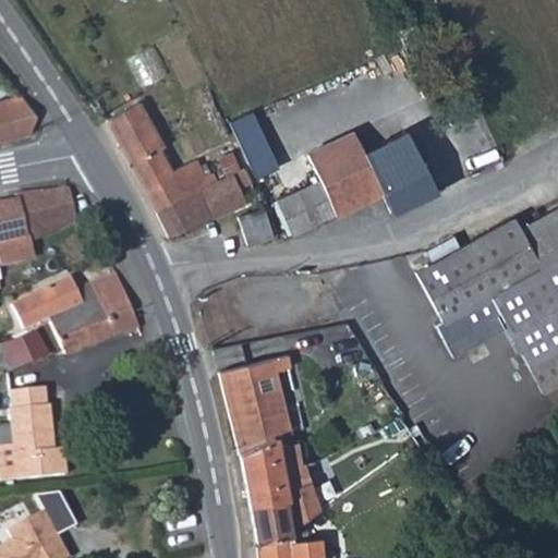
[(22,96),(0,101),(0,141),(24,135),(33,112),(22,96)]
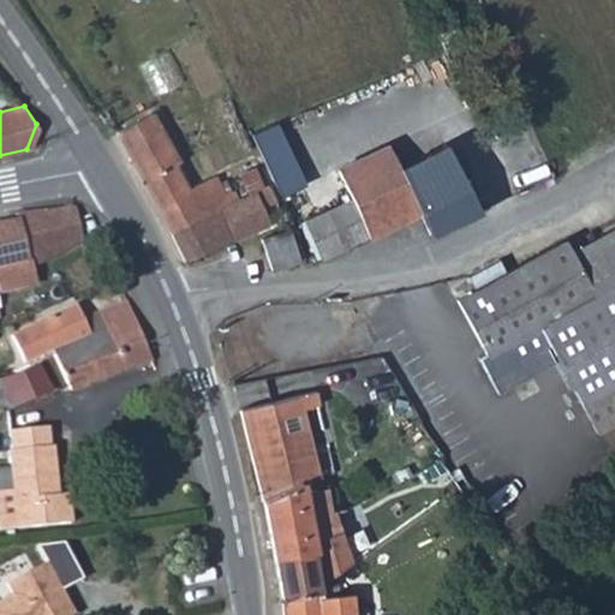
[(189,262),(272,227),(269,221),(264,209),(278,202),(270,185),(266,187),(249,195),(239,199),(236,191),(225,196),(216,177),(190,190),(177,166),(180,163),(155,114),(115,133),(138,174),(189,262)]
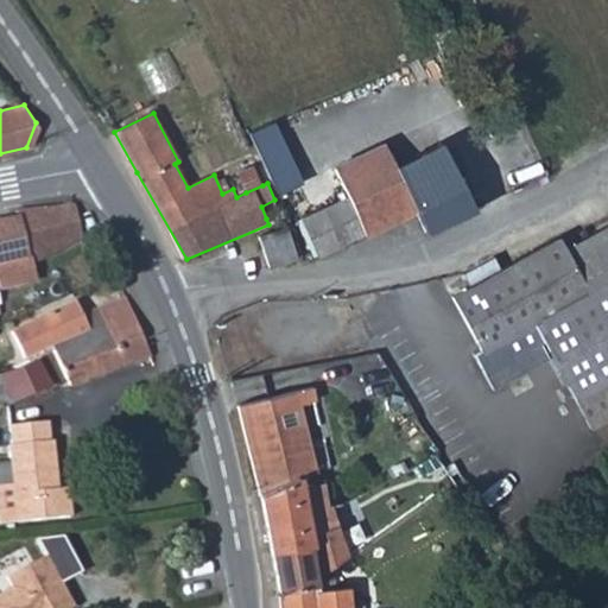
[(430,147),(426,141),(388,160),(394,173),(346,197),(365,236),(418,211),(473,185),(475,184),(458,147),(453,137),(430,147)]
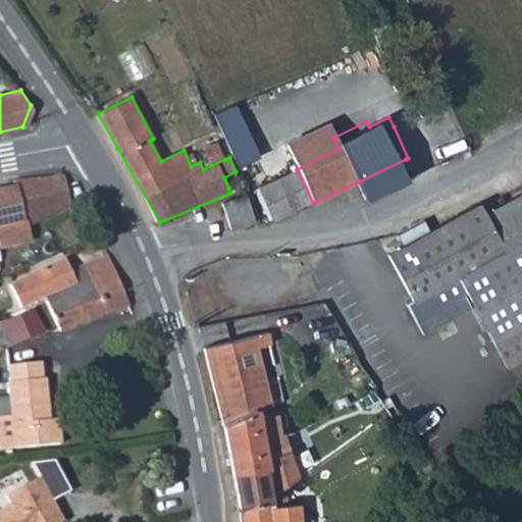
[(338,149),(333,138),(326,123),(284,143),(297,169),(338,149)]
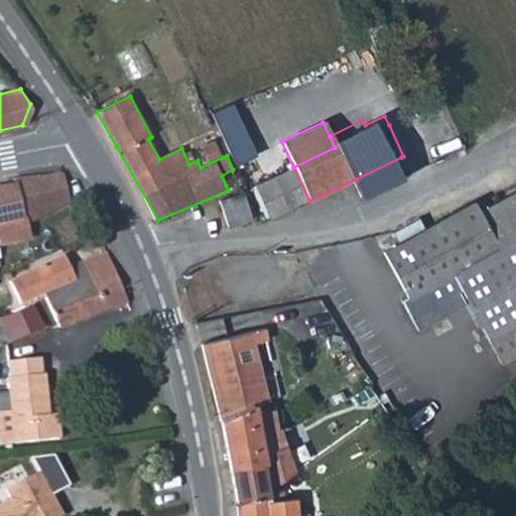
[(364,199),(411,177),(401,157),(355,179),(364,199)]
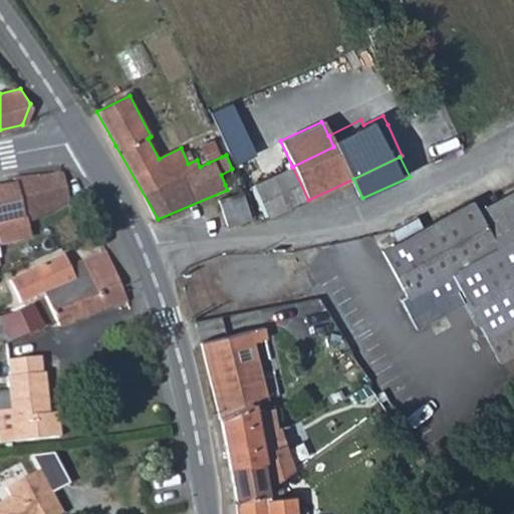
[(290,209),(308,200),(292,167),(273,176),(290,209)]
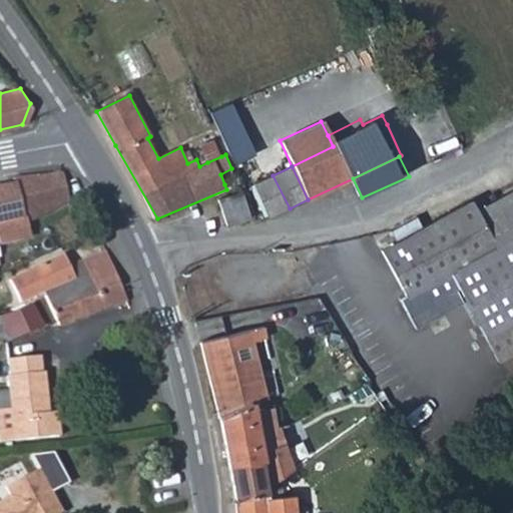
[(0,222),(24,216),(26,223),(66,198),(60,171),(14,177),(15,182),(0,185),(0,222)]
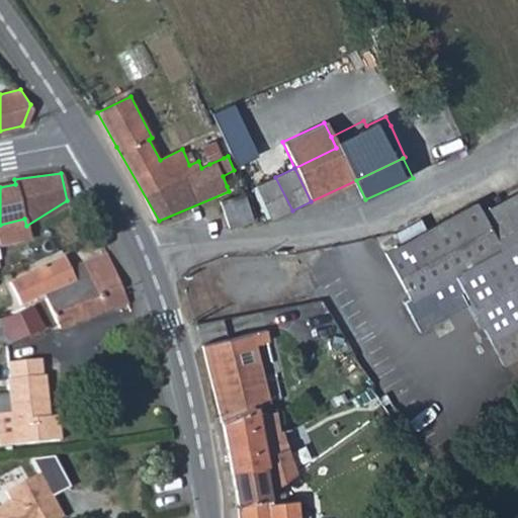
[(271,220),(292,210),(275,177),(255,187),(271,220)]
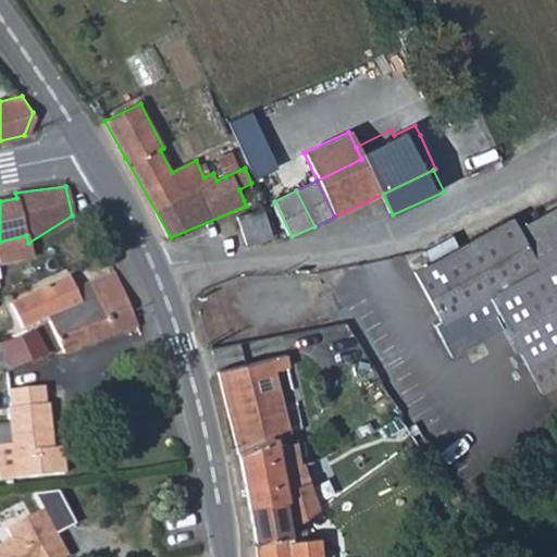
[(556,259),(556,206),(517,229),(539,269),(556,259)]
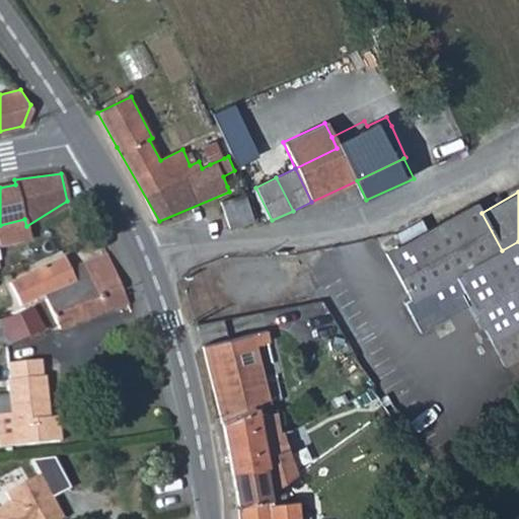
[(243,197),(221,205),(229,231),(252,222),(243,197)]
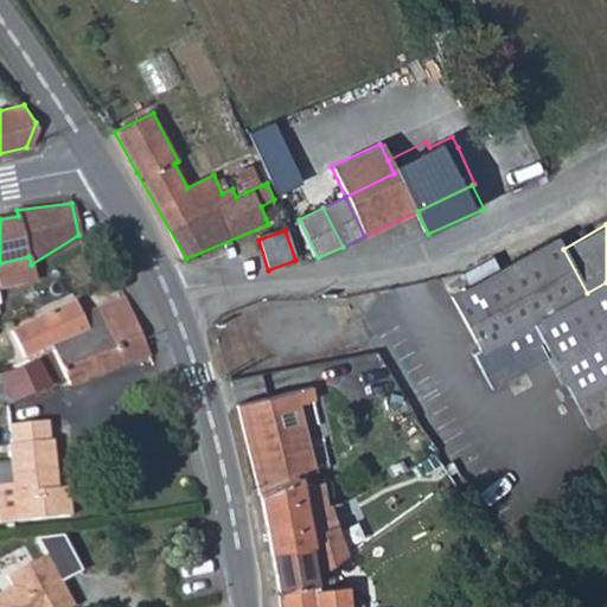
[(481,350),(587,293),(563,249),(557,238),(452,296),(481,350)]
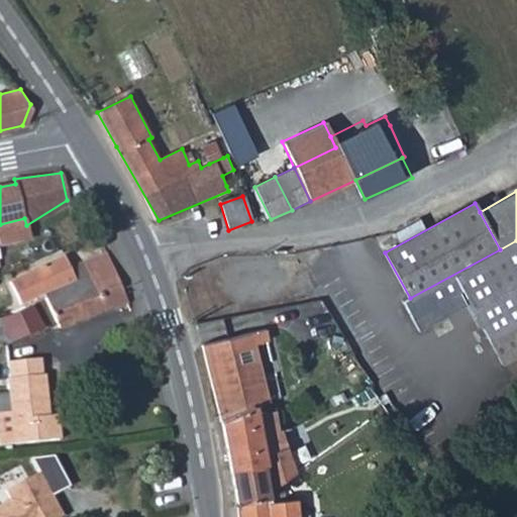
[(123,304),(112,276),(130,268),(112,223),(101,226),(92,229),(102,253),(69,269),(63,259),(31,274),(61,327),(88,318),(114,307),(123,304)]
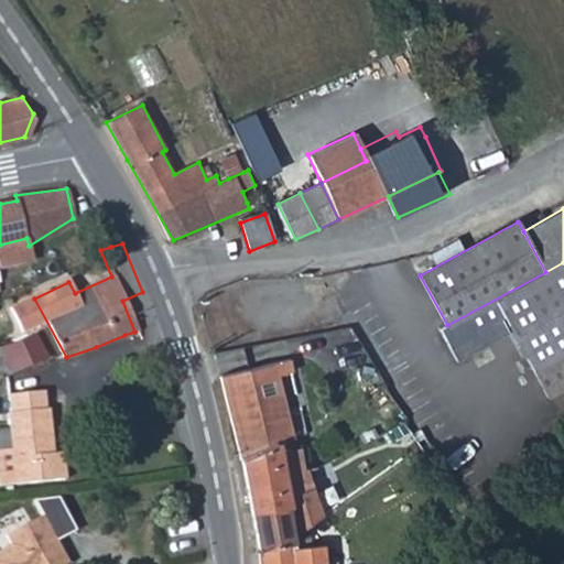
[(563,262),(545,272),(447,325),(441,329),(451,348),(502,321),(544,398),(563,387),(563,262)]
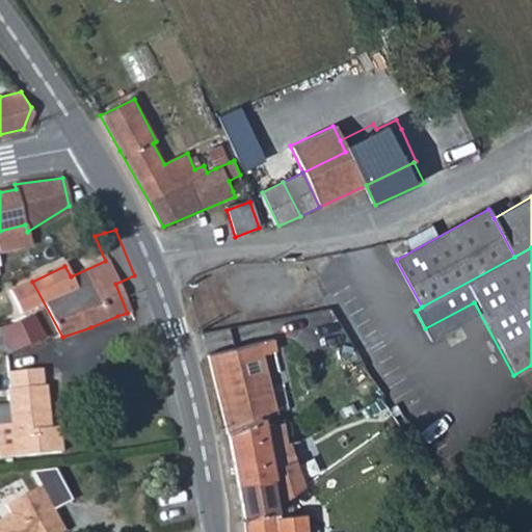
[(260,347),(259,344),(258,339),(297,328),(281,269),(242,280),(237,262),(211,266),(218,295),(228,329),(205,335),(212,358),(260,347)]
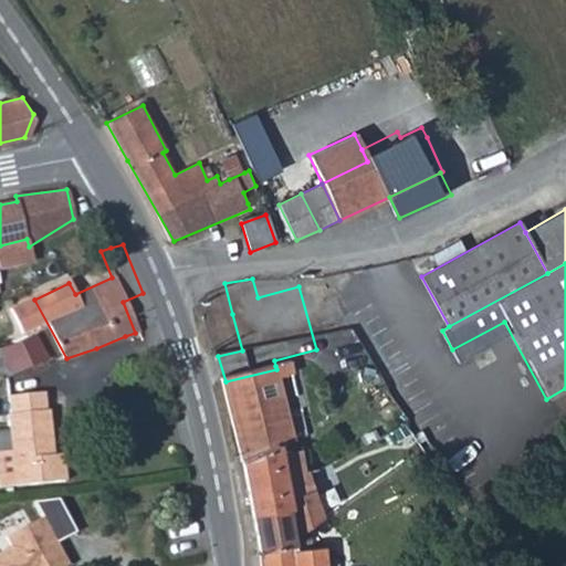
[(196,295),(207,323),(232,314),(224,283),(196,295)]
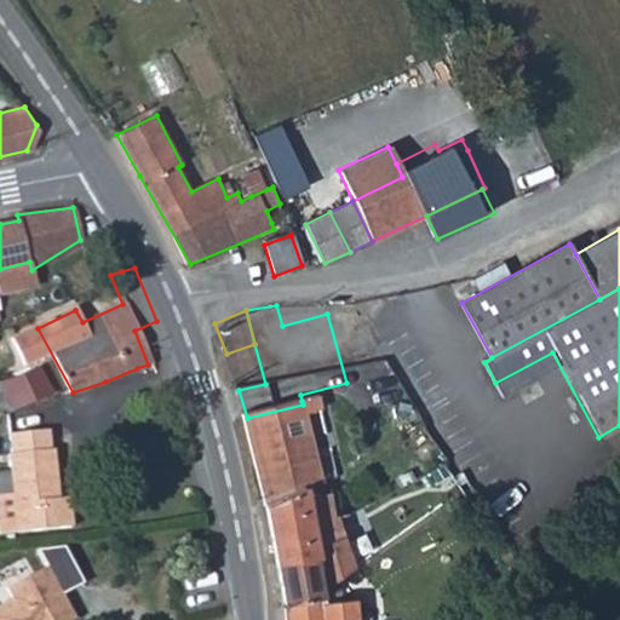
[(156,321),(135,331),(148,365),(170,355),(156,321)]
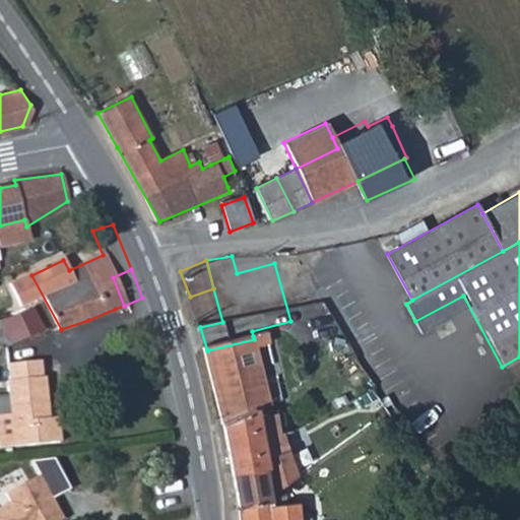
[(200,327),(222,322),(213,288),(190,297),(200,327)]
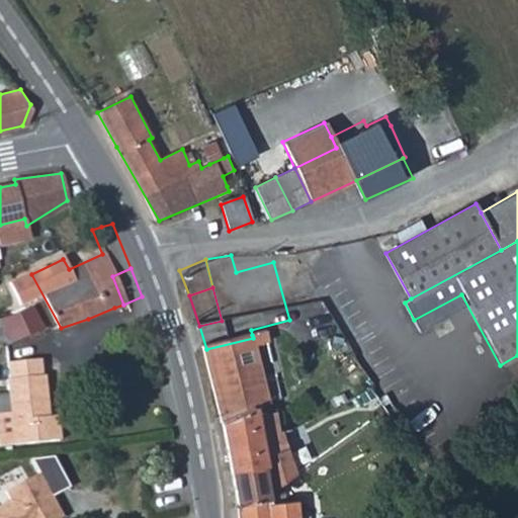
[(0,350),(45,330),(32,308),(8,319),(0,320),(0,350)]
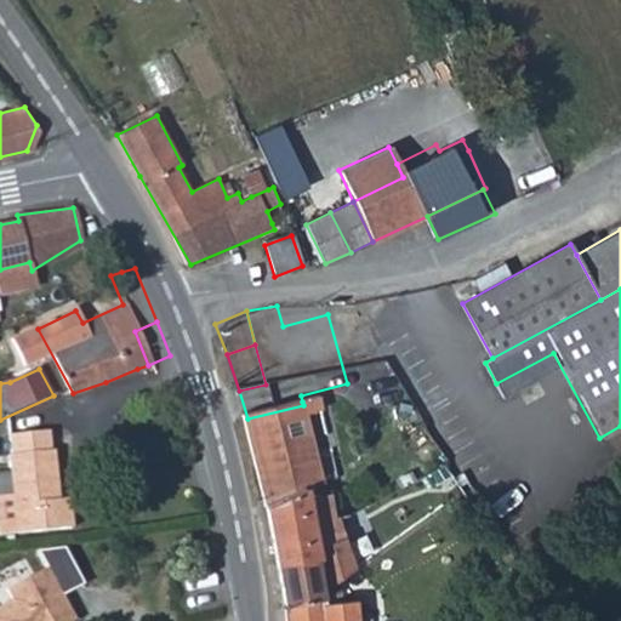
[(305,432),(307,440),(334,434),(323,397),(302,402),(303,405),(248,419),(255,444),(305,432)]
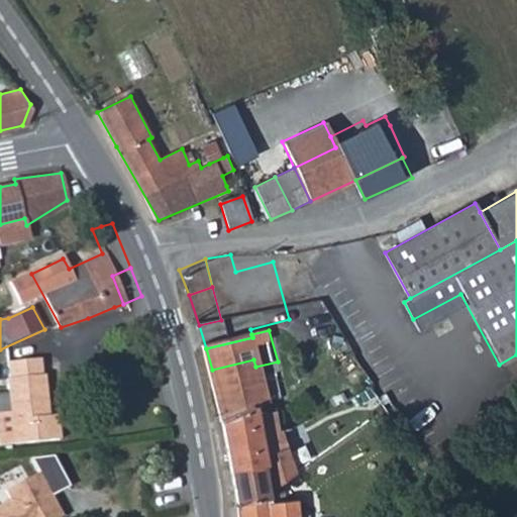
[(0,413),(0,446),(57,440),(42,358),(3,364),(4,380),(1,381),(3,413),(0,413)]
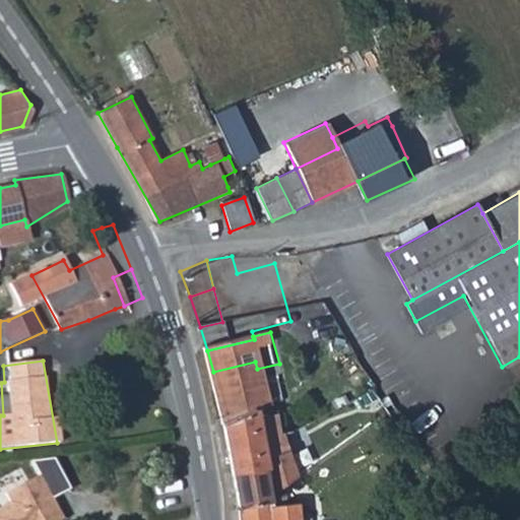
[(213,372),(225,417),(258,408),(284,391),(279,364),(257,369),(255,362),(213,372)]
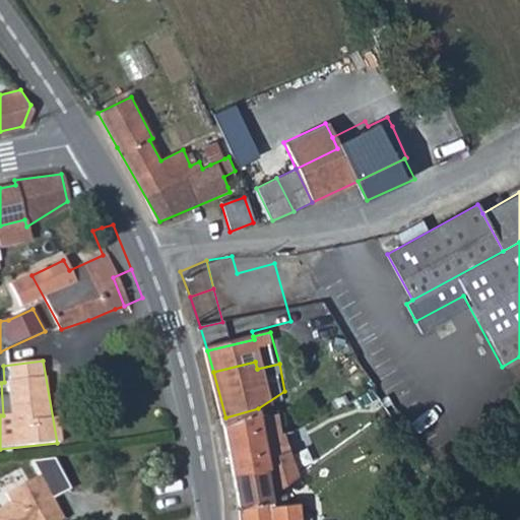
[(365,394),(373,406),(383,400),(381,397),(375,387),(365,394)]
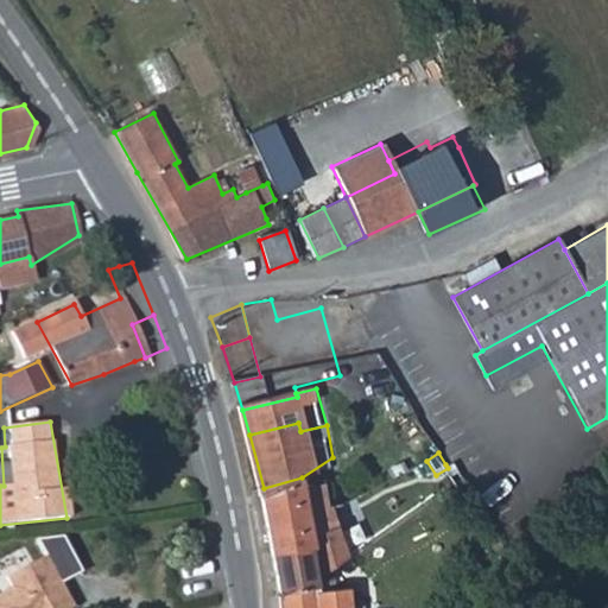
[(456,481),(468,472),(458,457),(445,464),(448,468),(456,481)]
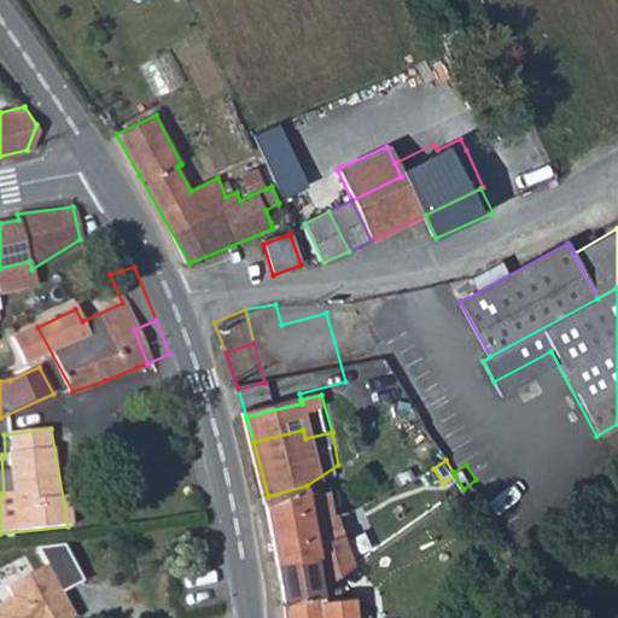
[(308,491),(307,485),(268,496),(275,522),(280,548),(281,561),(322,551),(320,535),(318,528),(308,491)]
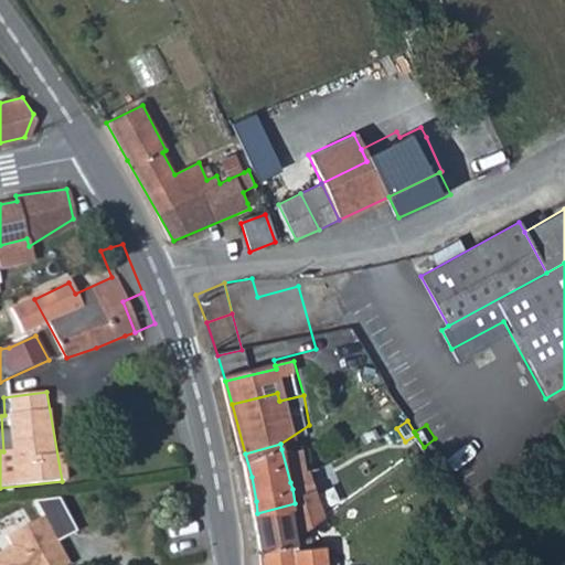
[(327,516),(318,482),(292,489),(295,503),(257,513),(263,550),(298,543),(301,543),(300,535),(327,516)]
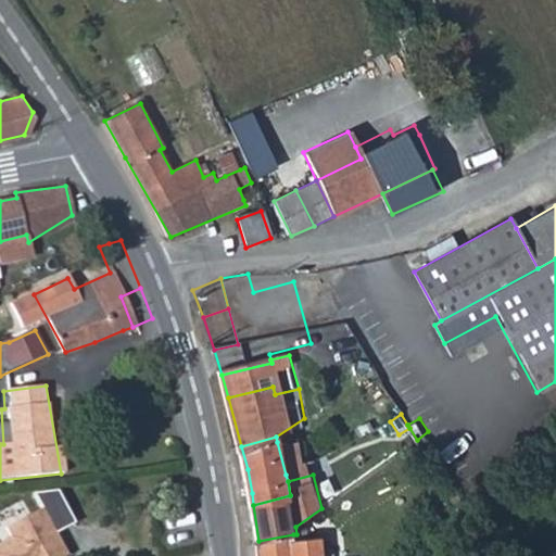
[(0,555),(63,555),(38,509),(0,528),(0,531),(3,539),(0,541),(0,555)]
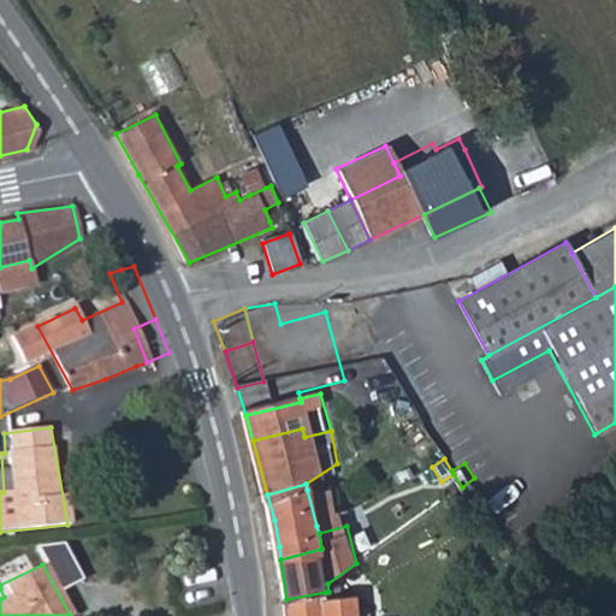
[(361,615),(360,596),(325,598),(325,592),(286,599),(289,615),(361,615)]
